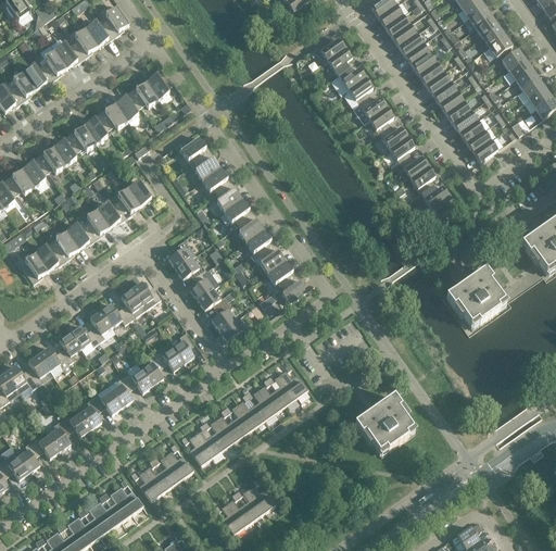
[(7,0),(9,3),(7,4),(5,4),(8,7),(9,10),(11,12),(13,15),(14,15),(14,14),(15,13),(19,17),(29,11),(29,12),(30,11),(27,7),(32,4),(28,0),(7,0)]
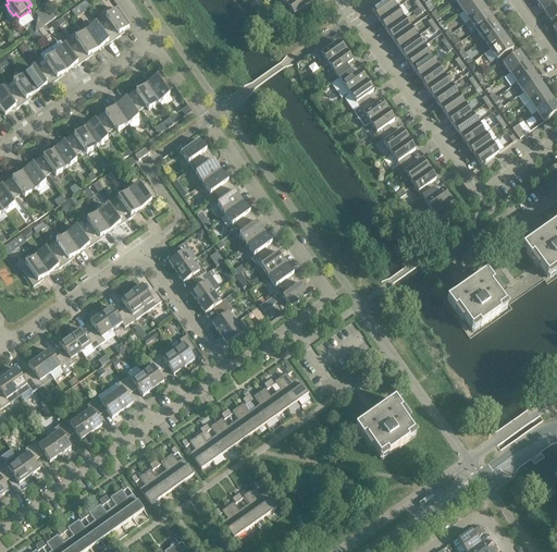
[(287,0),(286,1),(297,15),(309,8),(306,2),(309,0),(287,0)]
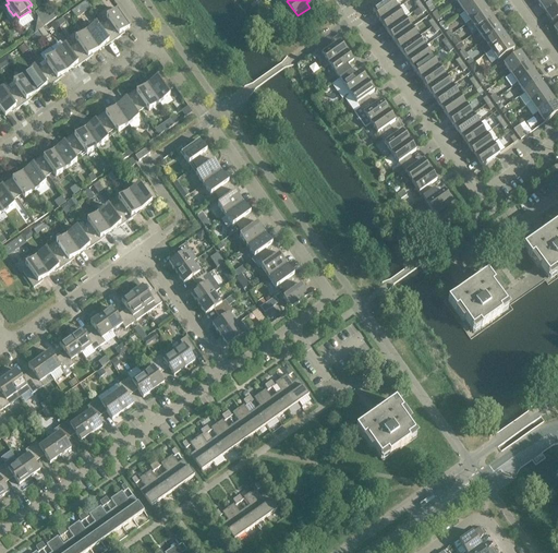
[(398,3),(395,0),(380,0),(373,5),(379,16),(398,3)]
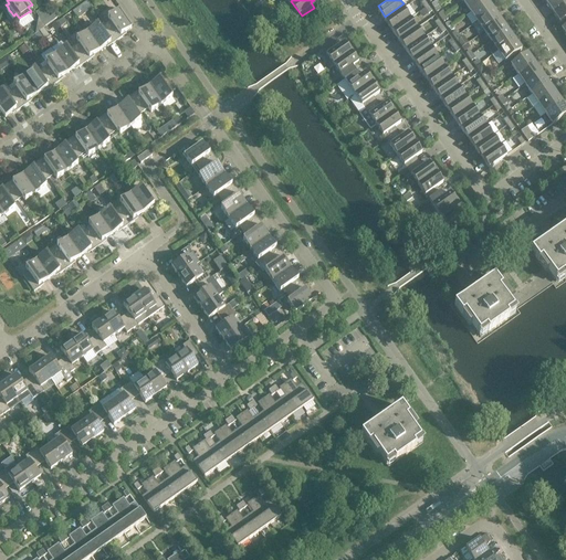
[(493,6),(490,0),(480,0),(470,7),(478,17),(493,6)]
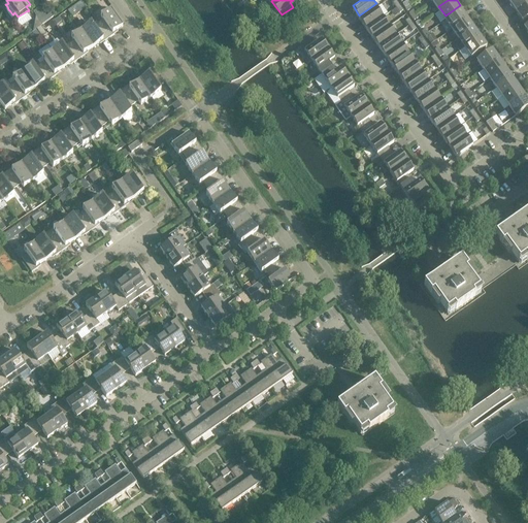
[(527,12),(527,0),(525,0),(516,7),(523,17),(527,12)]
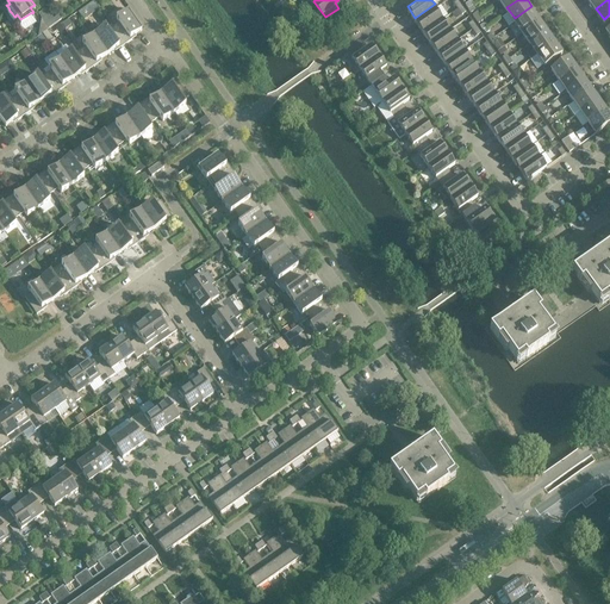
[(79,7),(83,14),(92,8),(87,1),(79,7)]
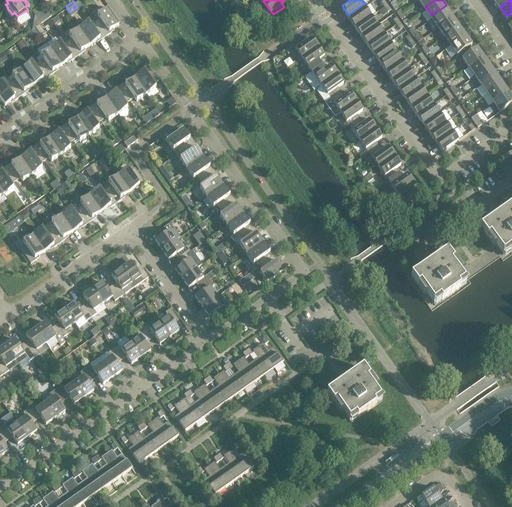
[(371,12),(365,3),(348,15),(354,24),(371,12)]
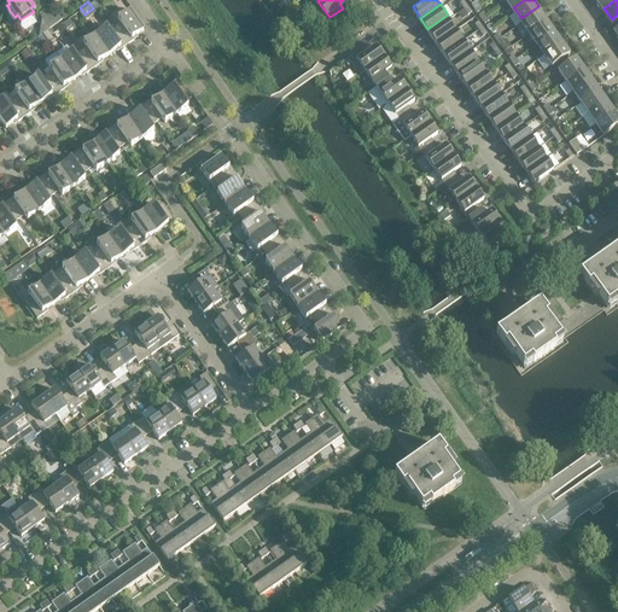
[(120,18),(115,22),(127,40),(138,31),(136,30),(144,25),(129,5),(117,15),(120,18)]
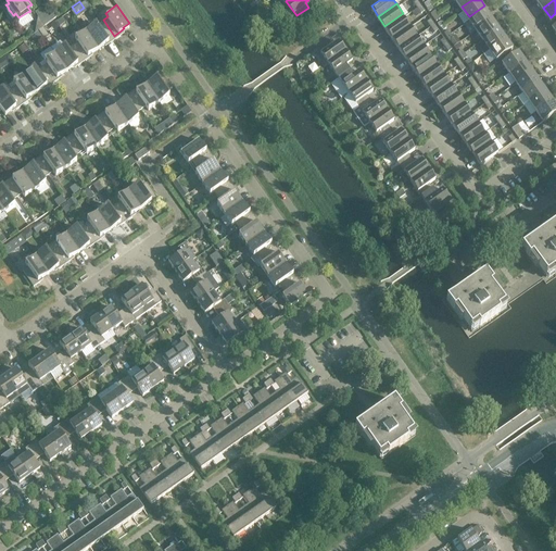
[(492,15),(484,5),(469,16),(476,26),(492,15)]
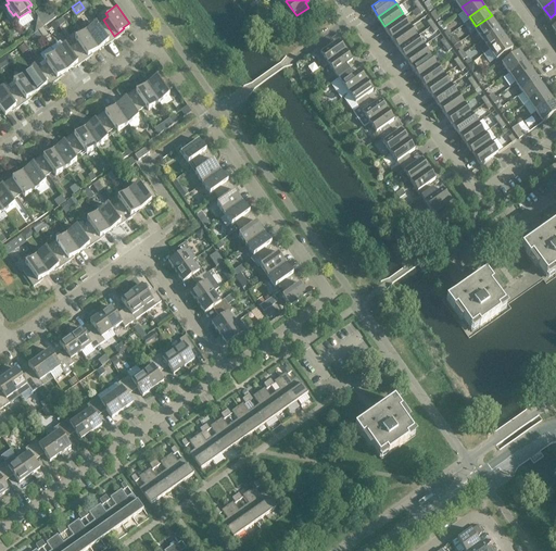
[(37,12),(35,27),(43,22),(37,12)]
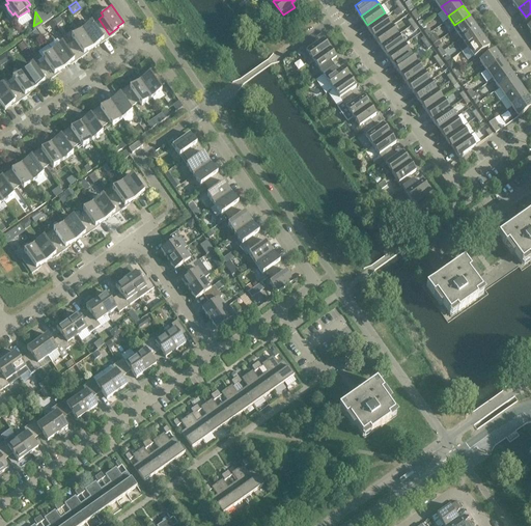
[(391,22),(385,12),(367,25),(374,33),(391,22)]
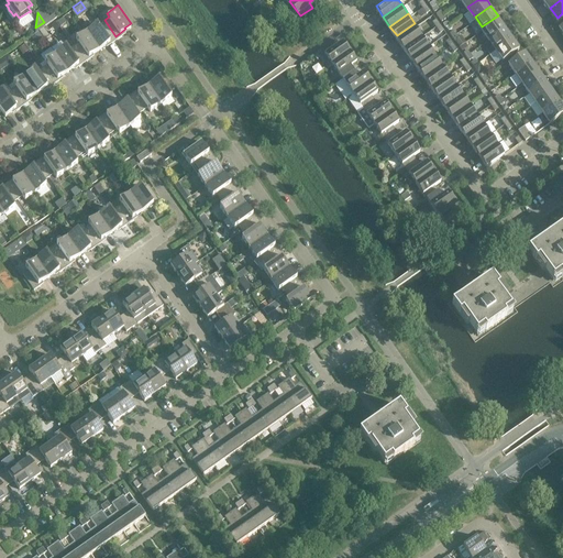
[(54,15),(50,19),(55,26),(59,24),(54,15)]
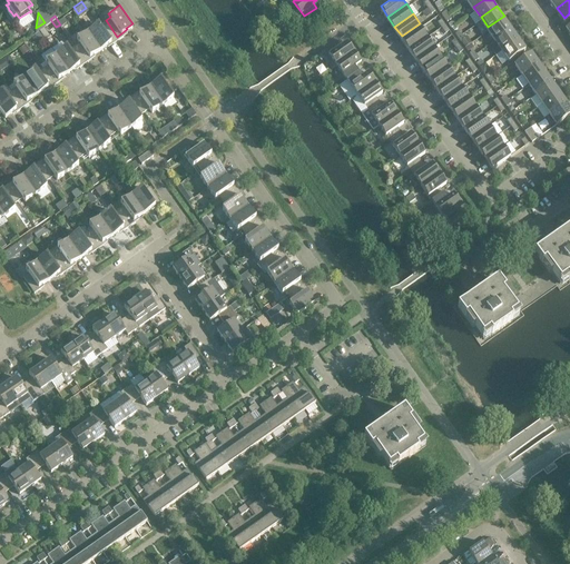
[(511,26),(504,16),(488,27),(494,37),(511,26)]
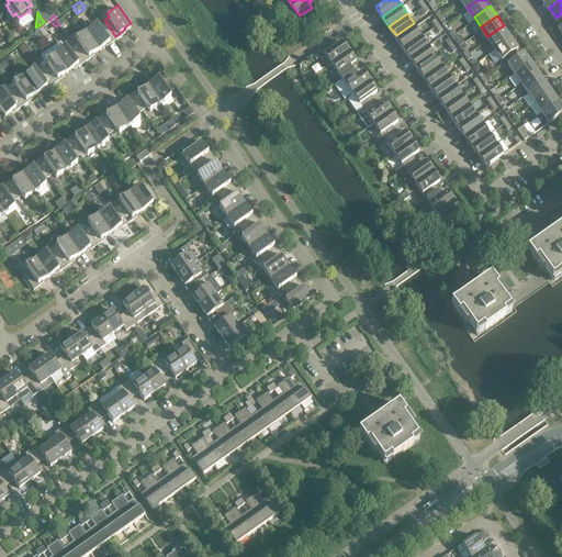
[(97,20),(86,28),(99,45),(104,42),(105,43),(115,36),(104,20),(100,23),(97,20)]
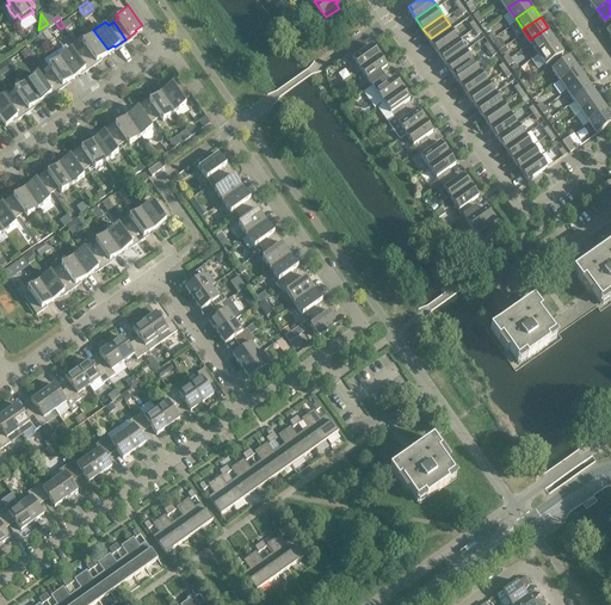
[(47,25),(43,28),(48,36),(53,34),(47,25)]
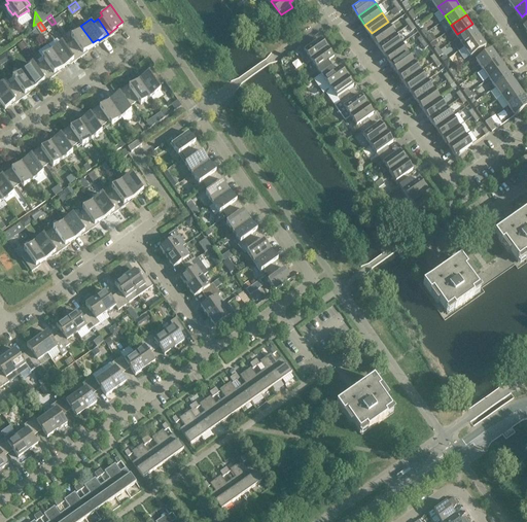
[(394,31),(388,22),(372,33),(378,42),(394,31)]
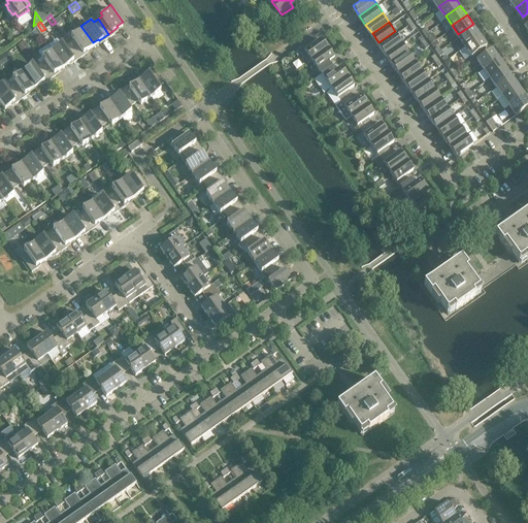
[(480,32),(473,24),(458,34),(464,43),(480,32)]
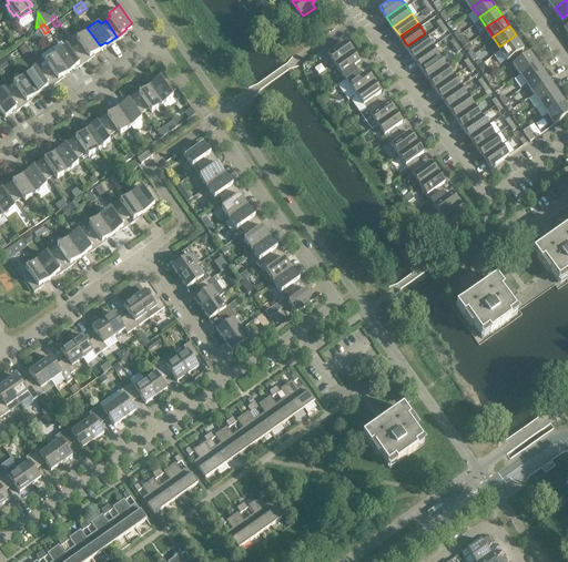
[(36,31),(41,38),(44,36),(40,28),(36,31)]
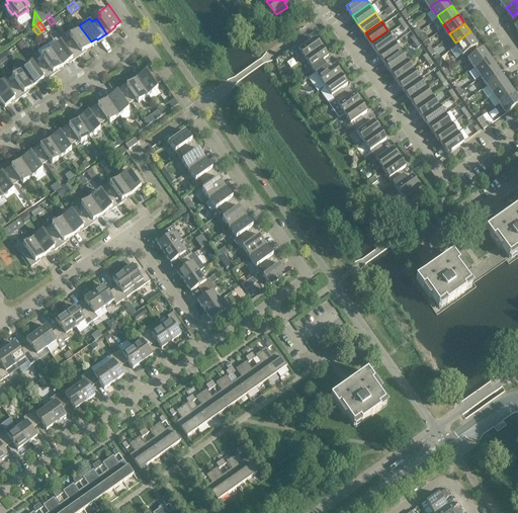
[(91,41),(79,25),(69,32),(72,35),(67,38),(78,54),(87,47),(86,46),(91,41)]
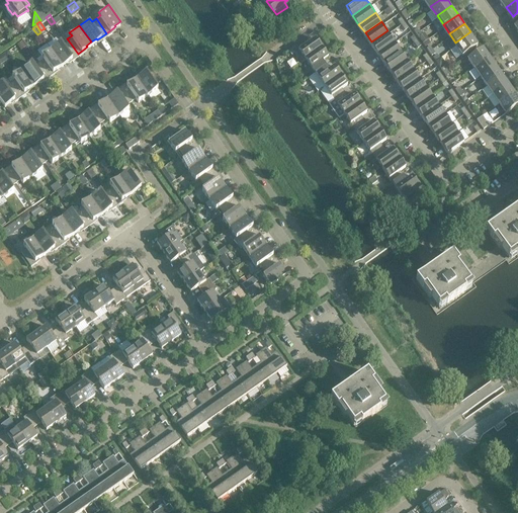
[(422,31),(419,33),(422,38),(428,34),(424,29),(422,31)]
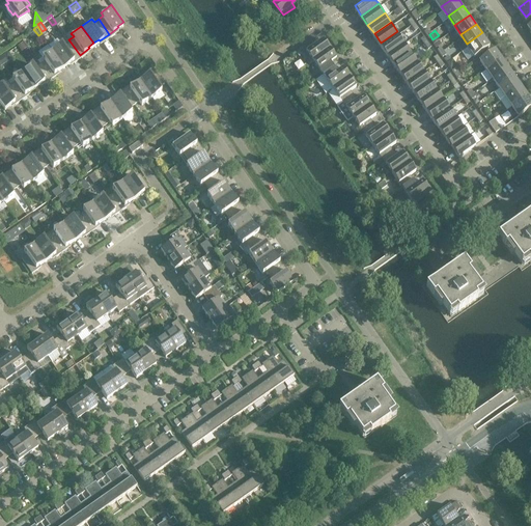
[(403,40),(397,31),(381,43),(387,52),(403,40)]
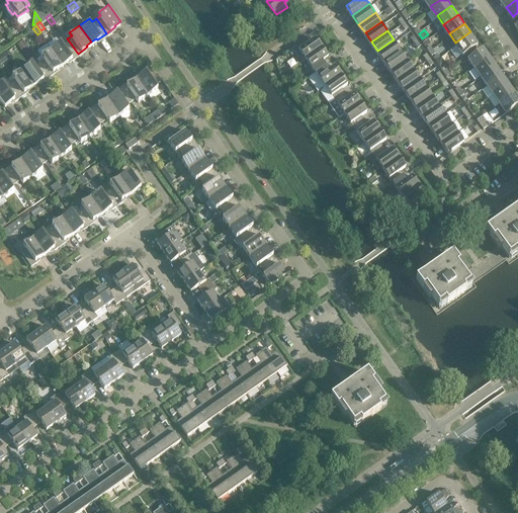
[(478,41),(470,31),(455,43),(462,52),(478,41)]
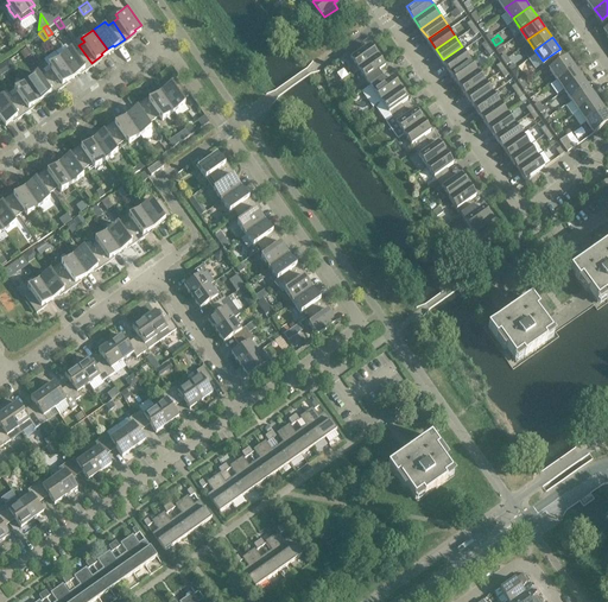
[(362,45),(359,39),(347,49),(358,64),(378,51),(369,40),(362,45)]
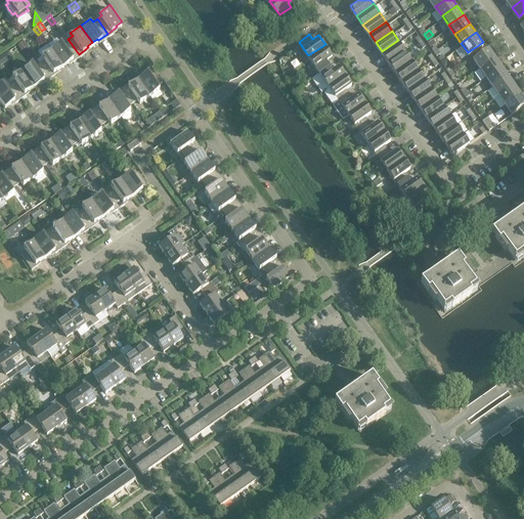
[(61,39),(51,46),(63,62),(69,59),(70,60),(79,54),(68,39),(63,42),(61,39)]
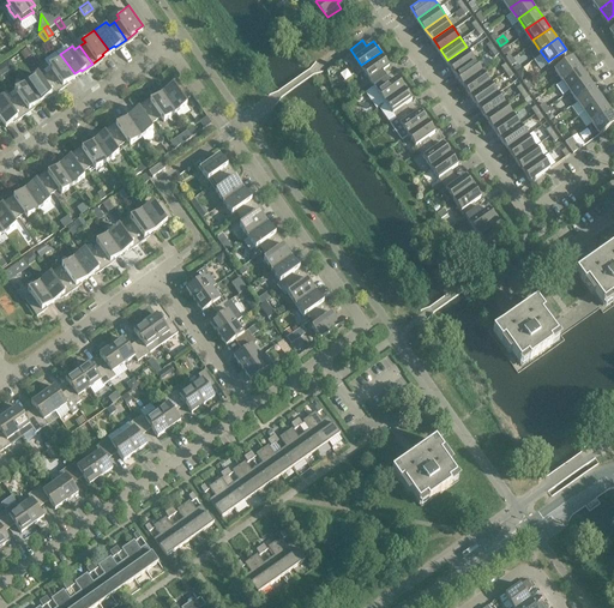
[(475,56),(467,47),(447,60),(455,71),(475,56)]
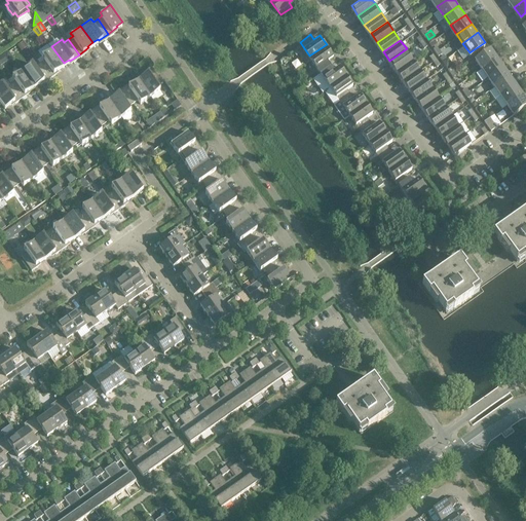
[(333,53),(327,44),(309,56),(320,70),(331,62),(327,58),(333,53)]
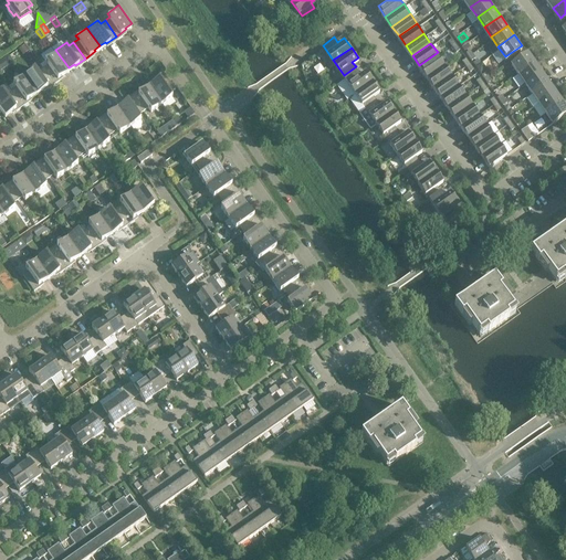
[(511,60),(517,70),(534,59),(527,48),(511,60)]
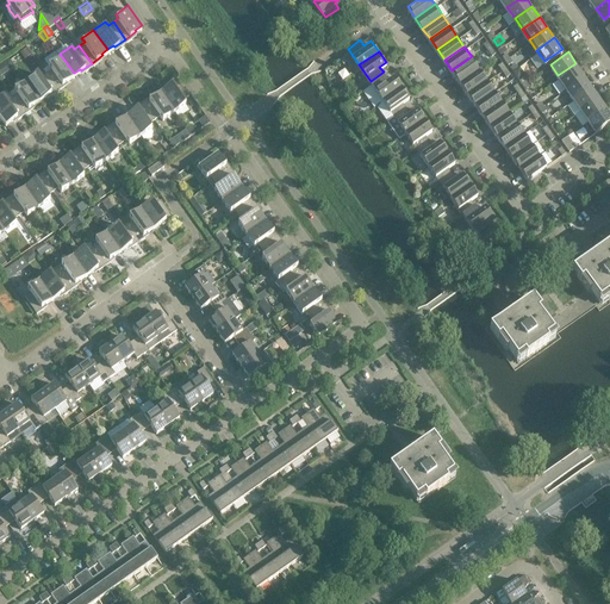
[(74,73),(60,54),(48,62),(50,66),(45,69),(57,87),(68,79),(67,78),(74,73)]
